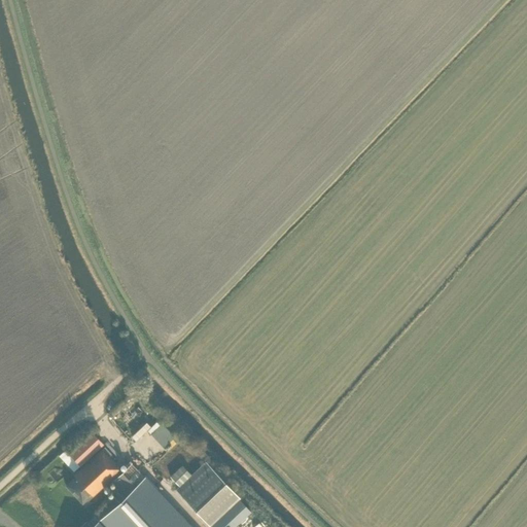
[(134,421),(128,424),(133,435),(152,427),(147,418),(136,423),(134,421)]
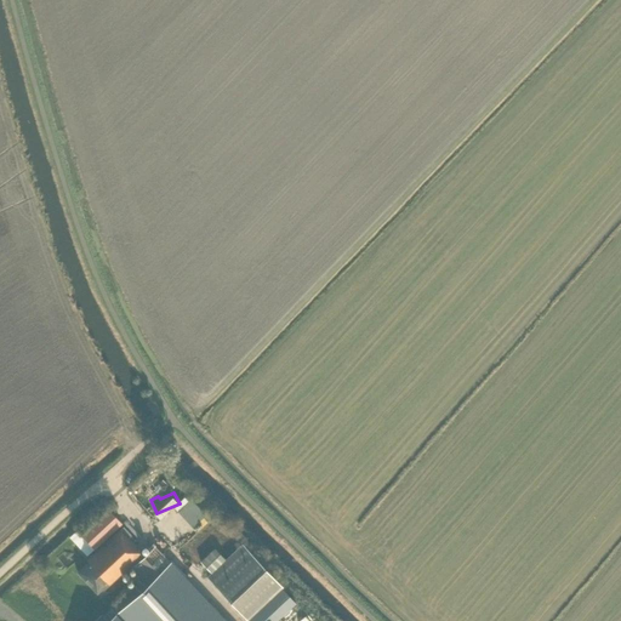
[(80,530),(95,546),(123,518),(109,503),(80,530)]
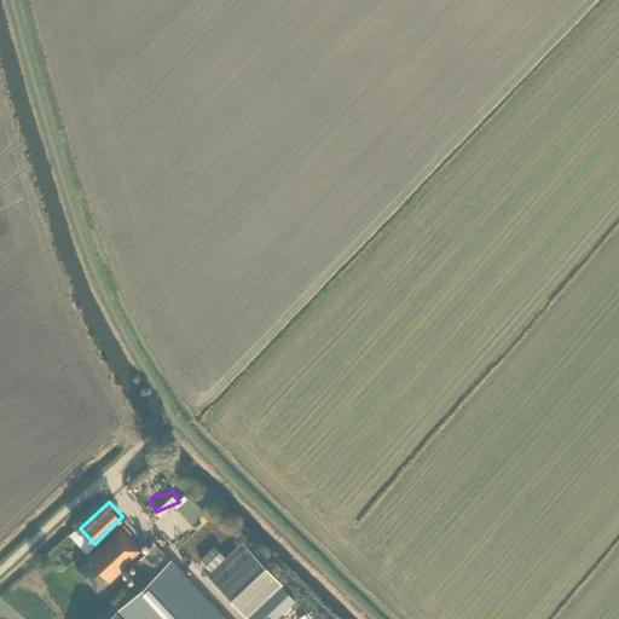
[(104,588),(131,562),(133,565),(133,566),(148,582),(113,614),(116,618),(226,618),(171,560),(169,560),(155,544),(143,555),(140,553),(142,553),(134,544),(136,544),(128,536),(131,533),(123,525),(121,527),(120,527),(87,559),(88,560),(77,571),(97,590),(102,585),(104,588)]
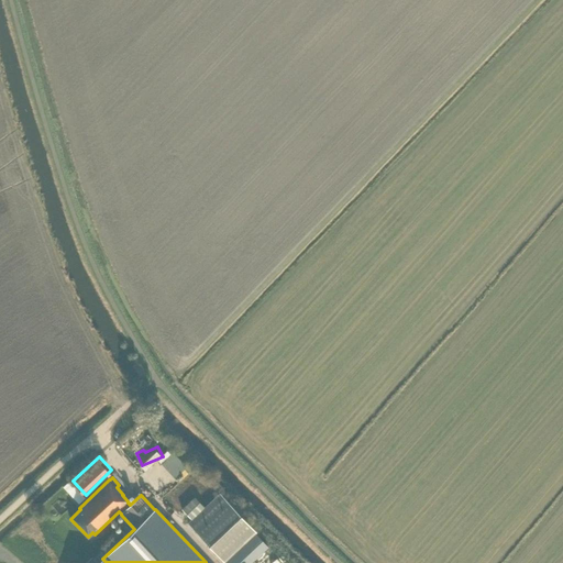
[(73,485),(68,479),(63,486),(78,504),(85,497),(73,485)]
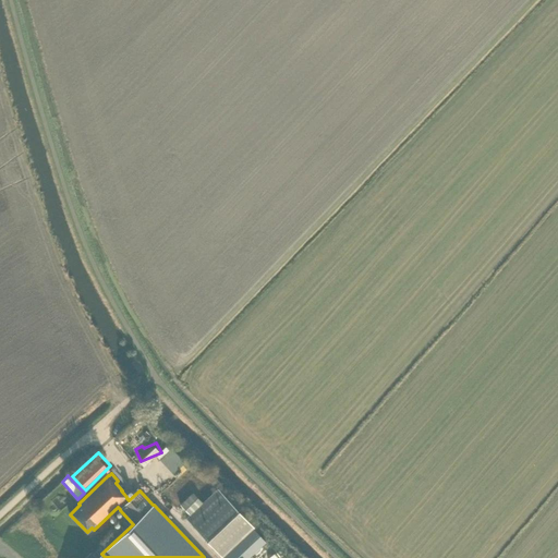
[(217,487),(185,518),(222,557),(254,528),(217,487)]
